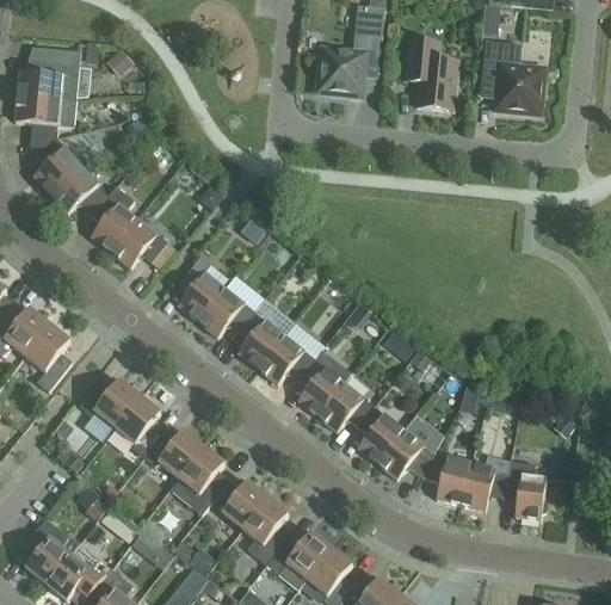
[(369,0),(369,4),(358,4),(353,50),(321,47),(316,91),(362,96),(363,76),(377,78),(386,0),(369,0)]
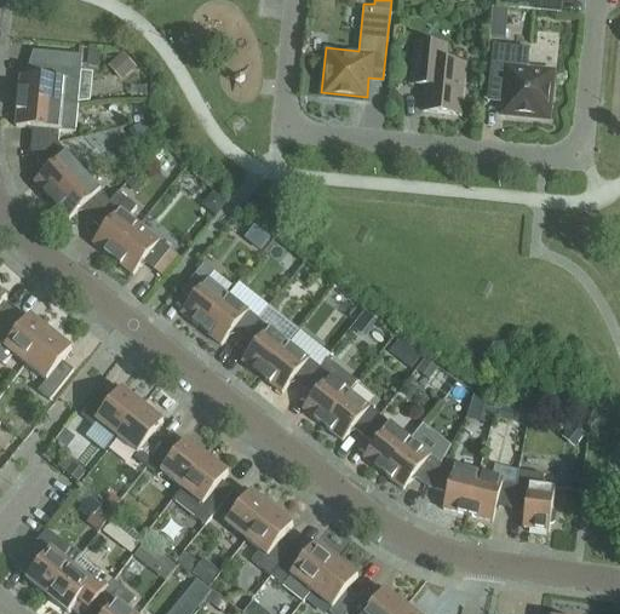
[(497,0),(497,3),(563,10),(564,0),(497,0)]
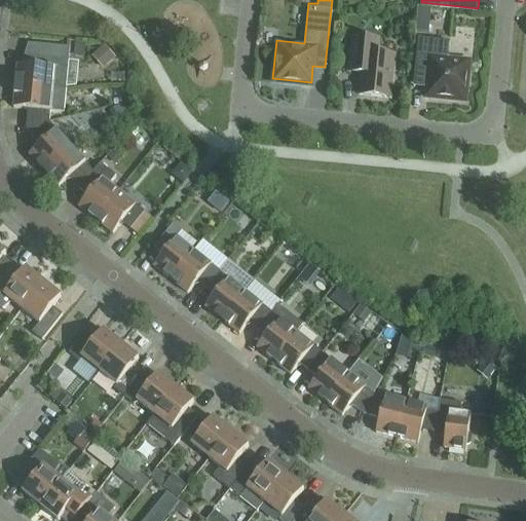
[(390,95),(395,51),(378,50),(379,36),(351,33),(348,64),(361,65),(358,91),(390,95)]
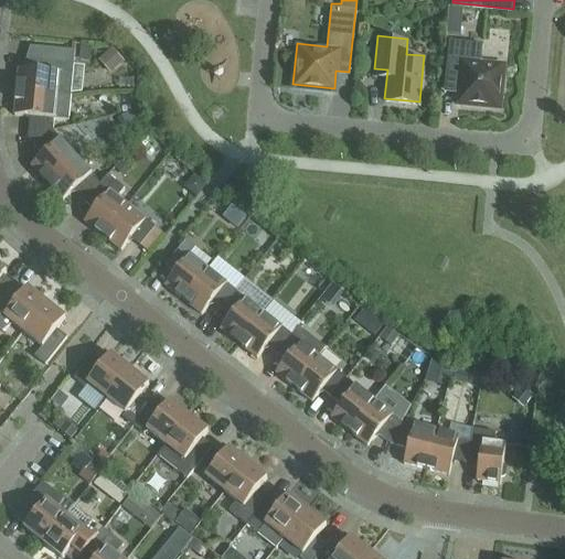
[(444,88),(458,90),(457,100),(499,105),(503,63),(480,61),(482,40),(448,36),(444,88)]
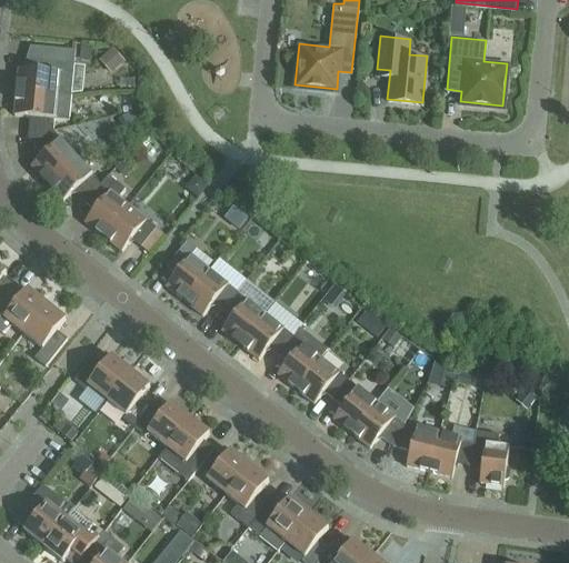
[(16,89),(70,93),(75,47),(36,43),(33,67),(18,64),(16,89)]
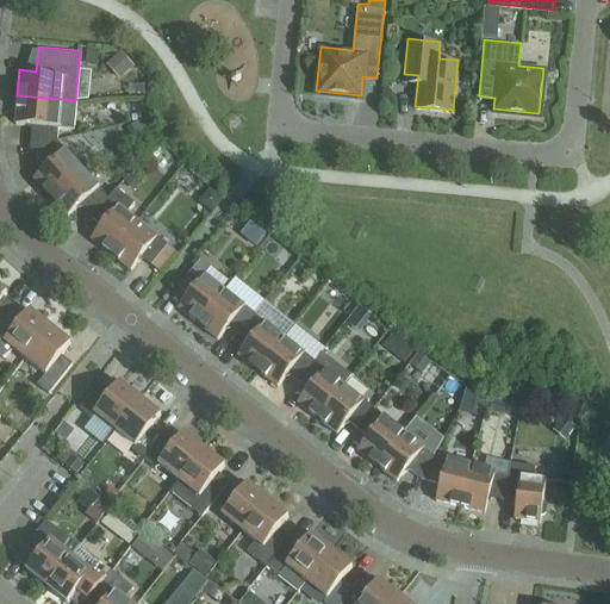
[(120,48),(110,57),(123,72),(134,61),(120,48)]
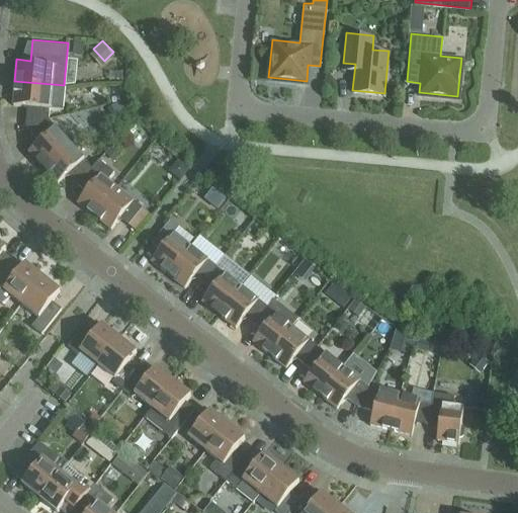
[(26,103),(24,123),(48,116),(49,105),(62,106),(64,85),(14,81),(12,102),(26,103)]
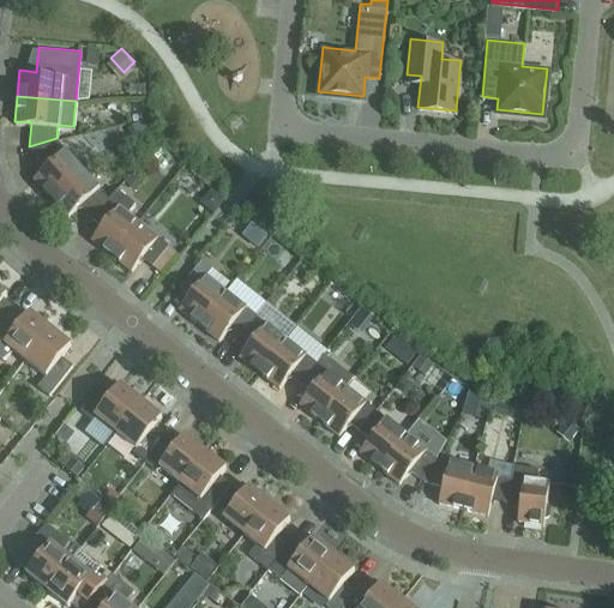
[(133,138),(150,130),(143,116),(127,125),(133,138)]
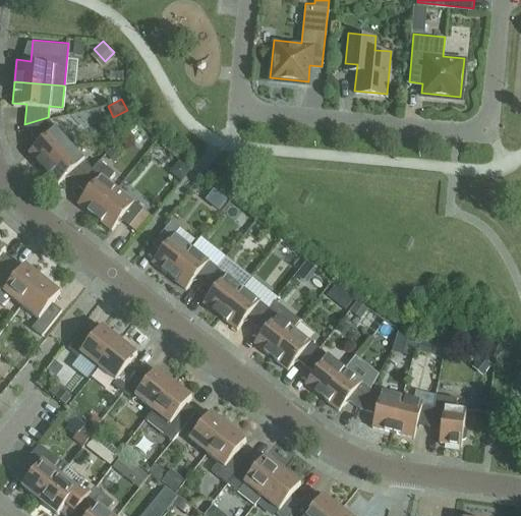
[(70,140),(48,117),(24,124),(39,139),(27,149),(43,165),(70,140)]
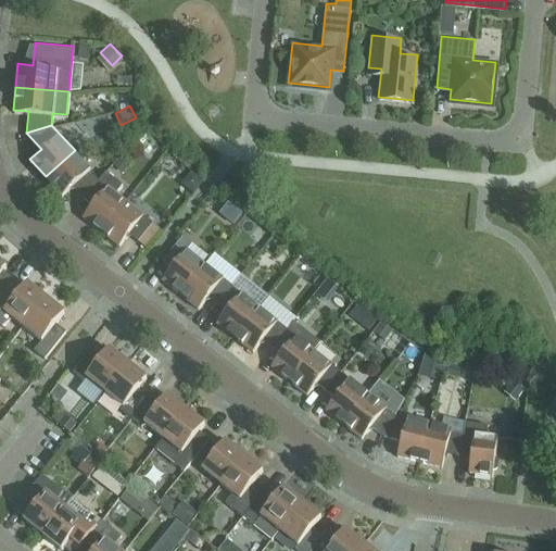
[(75,150),(46,176),(61,193),(72,184),(81,195),(98,176),(75,150)]
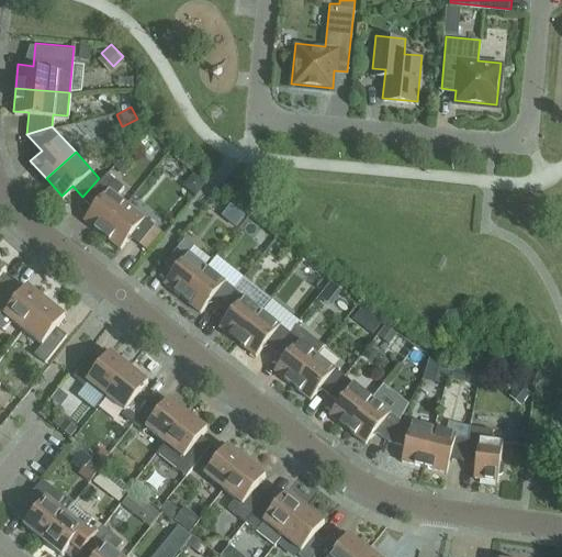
[(130,164),(121,156),(114,165),(123,171),(130,164)]
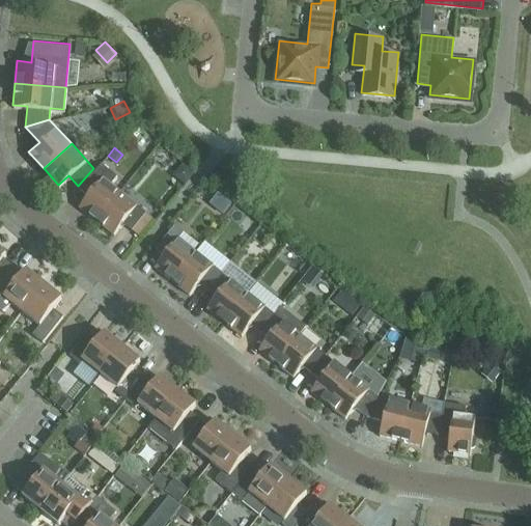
[(79,204),(95,218),(119,189),(93,168),(78,186),(88,193),(79,204)]
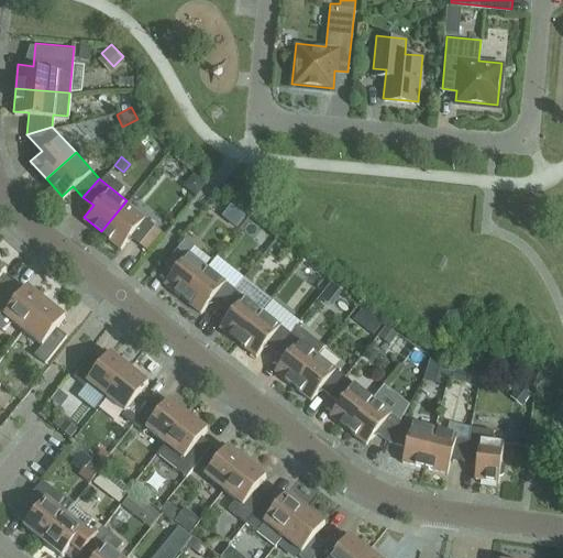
[(154,222),(127,200),(101,231),(120,247),(130,234),(139,241),(154,222)]
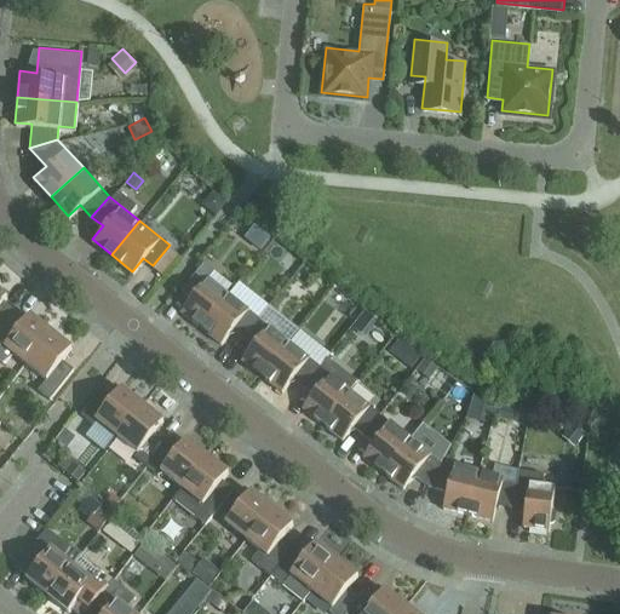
[(250,234),(251,240),(260,247),(270,235),(257,225),(250,234)]
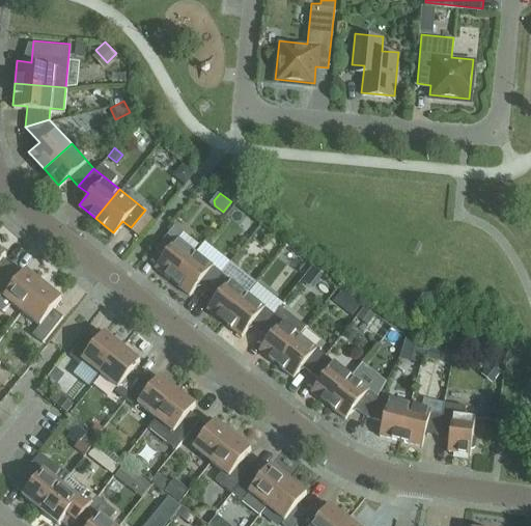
[(171,278),(195,249),(178,236),(184,229),(174,222),(155,246),(163,253),(155,265),(171,278)]
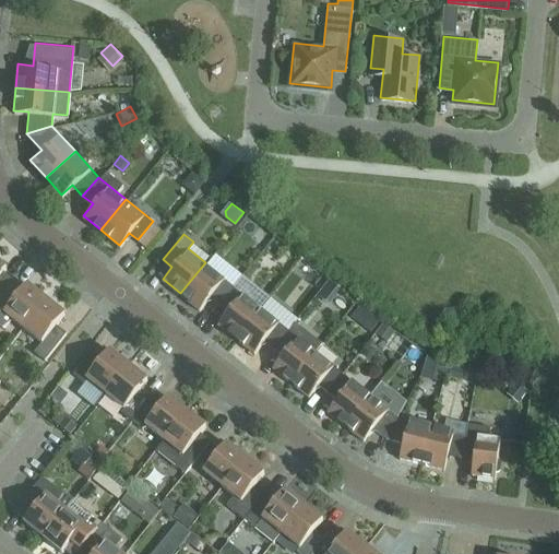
[(0,293),(12,278),(2,270),(6,264),(0,260),(0,293)]
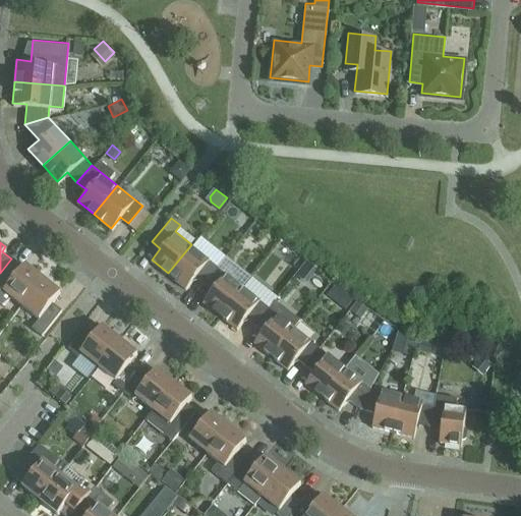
[(194,276),(203,282),(217,265),(191,244),(168,273),(185,287),(194,276)]
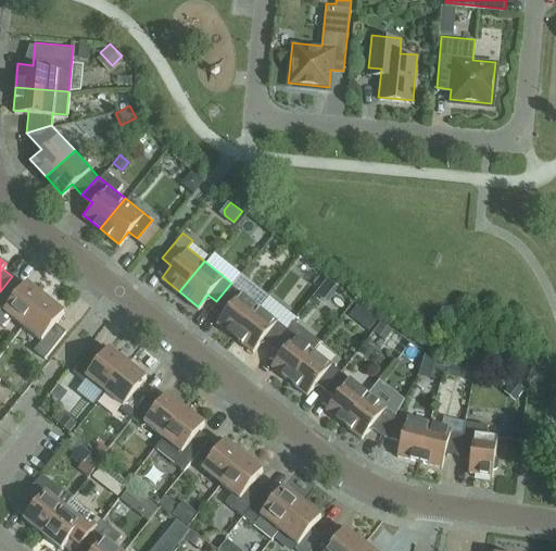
[(22,324),(45,295),(26,279),(23,284),(12,276),(0,291),(0,321),(2,323),(12,315),(22,324)]
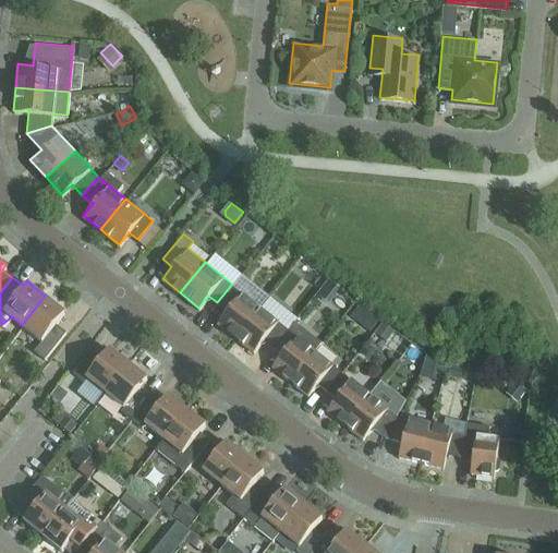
[(234,336),(259,305),(232,284),(217,302),(227,310),(217,322),(234,336)]
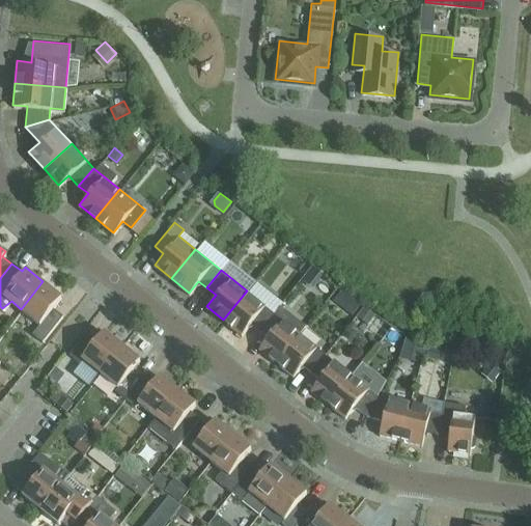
[(61,296),(43,281),(21,309),(38,323),(32,332),(42,340),(62,313),(53,306),(61,296)]
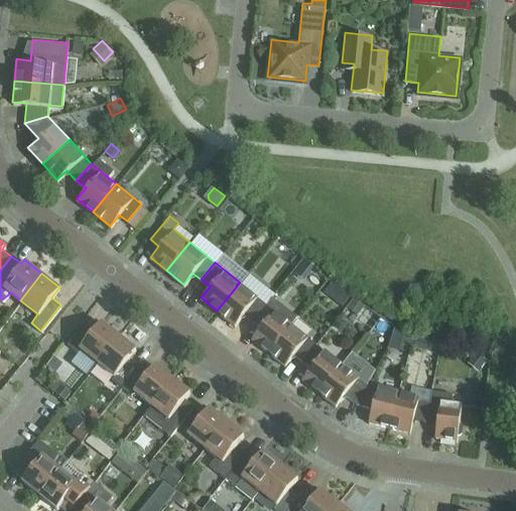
[(251,320),(265,302),(240,282),(217,310),(234,324),(243,312),(251,320)]
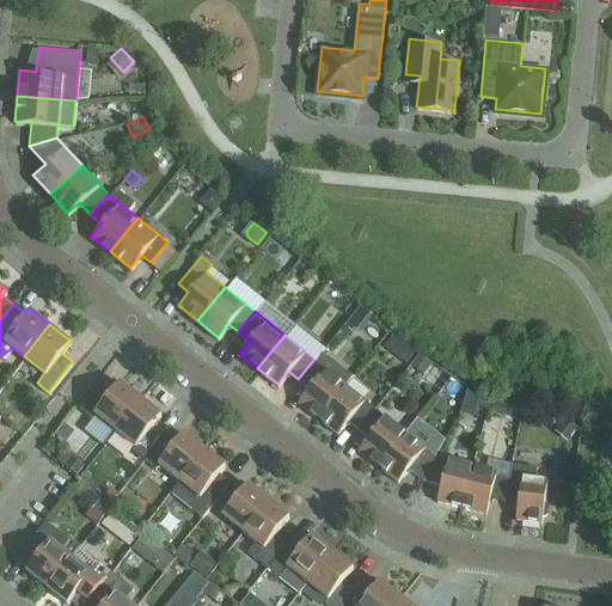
[(404,340),(395,352),(405,360),(415,348),(404,340)]
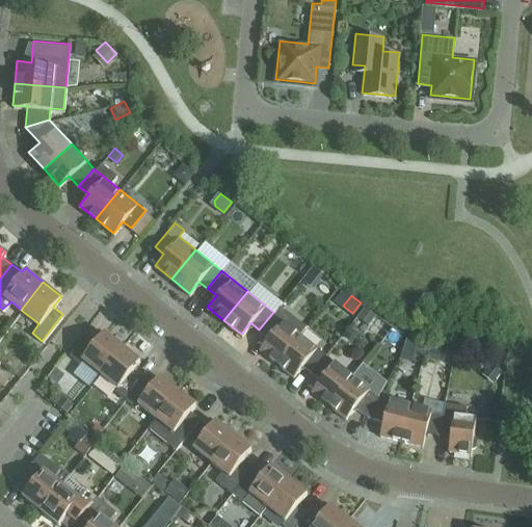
[(274,312),(273,312),(259,330),(268,337),(259,348),(276,362),(299,333),(307,324),(281,304),(274,312)]
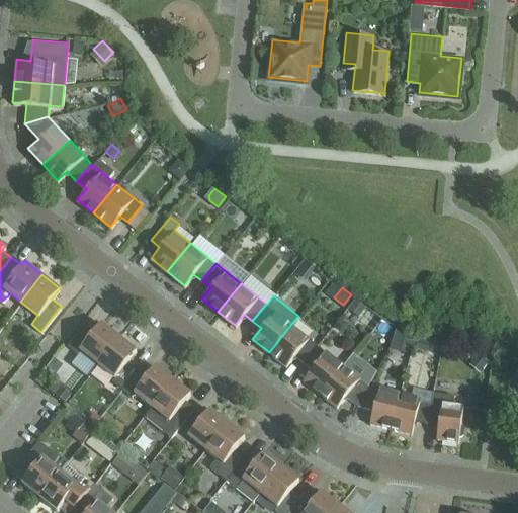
[(365,304),(355,295),(347,306),(358,314),(365,304)]
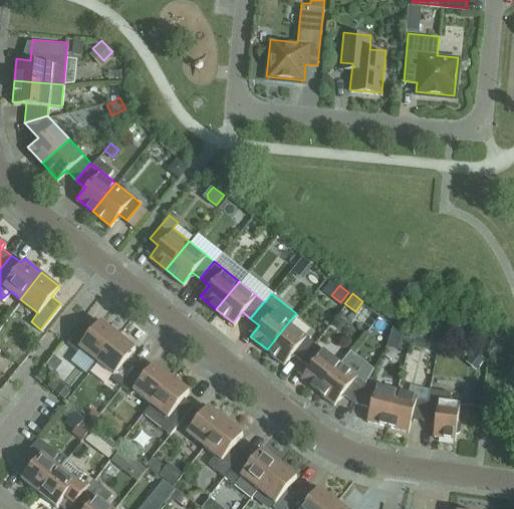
[(96,359),(117,332),(100,318),(92,328),(82,321),(66,341),(76,348),(79,345),(96,359)]
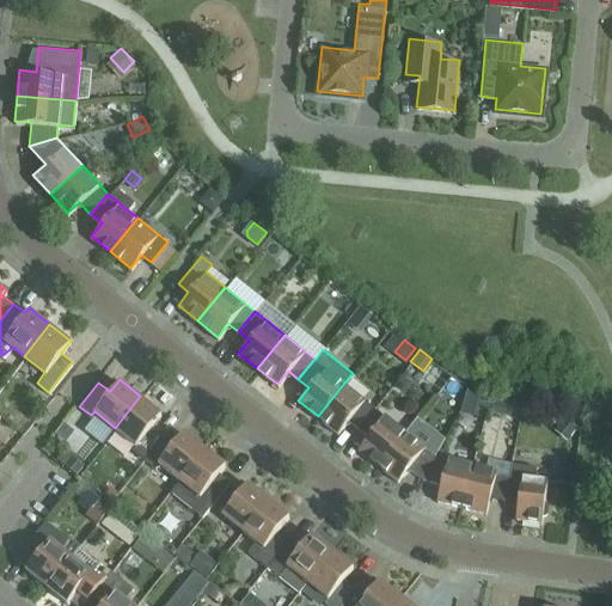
[(357,427),(374,406),(344,383),(318,416),(337,432),(348,418),(357,427)]
